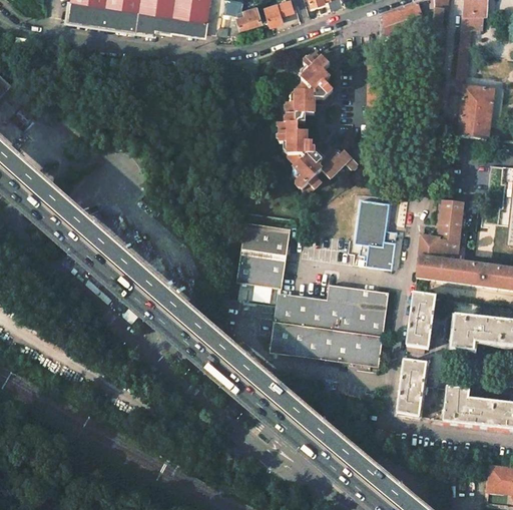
[(71,0),(69,18),(153,30),(154,26),(204,34),(207,18),(85,0),(71,0)]
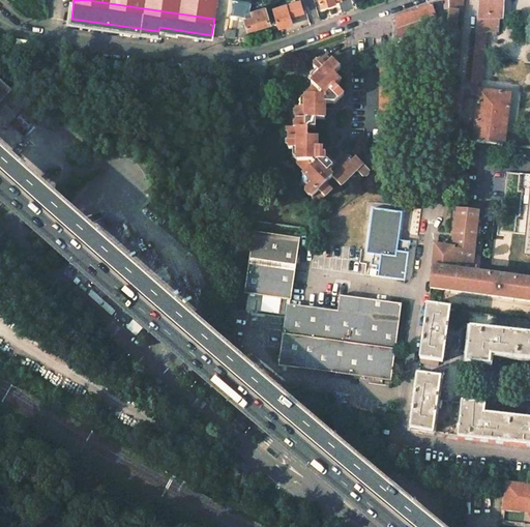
[(88,0),(214,19),(216,0),(88,0)]
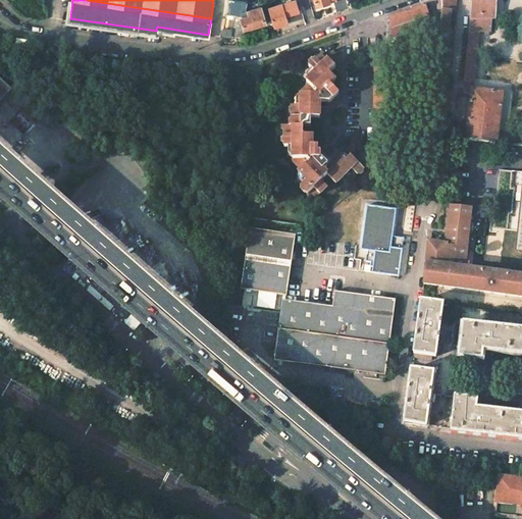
[(232,27),(231,34),(244,32),(245,27),(266,20),(261,4),(247,10),(247,0),(227,0),(223,24),(232,27)]
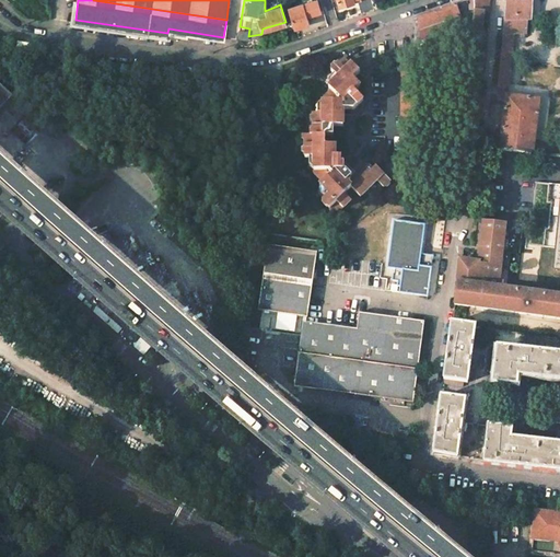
[(294,21),(295,25),(310,21),(304,0),(289,4),(291,10),(294,21)]
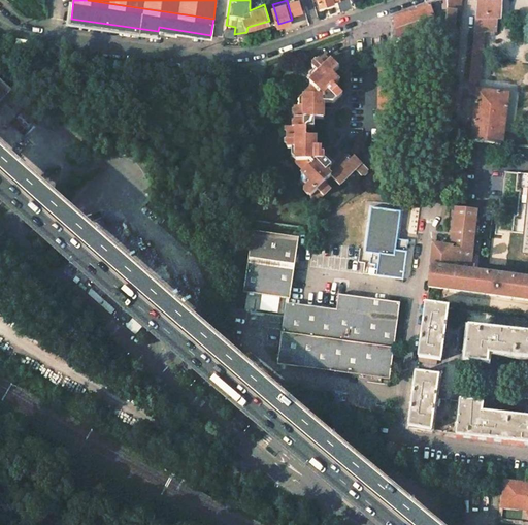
[(430,0),(394,13),(394,37),(429,25),(426,14),(434,12),(430,0)]
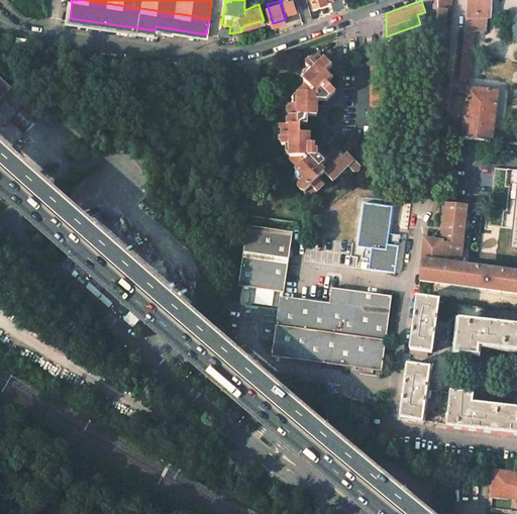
[(437,0),(438,6),(447,8),(448,0),(437,0)]
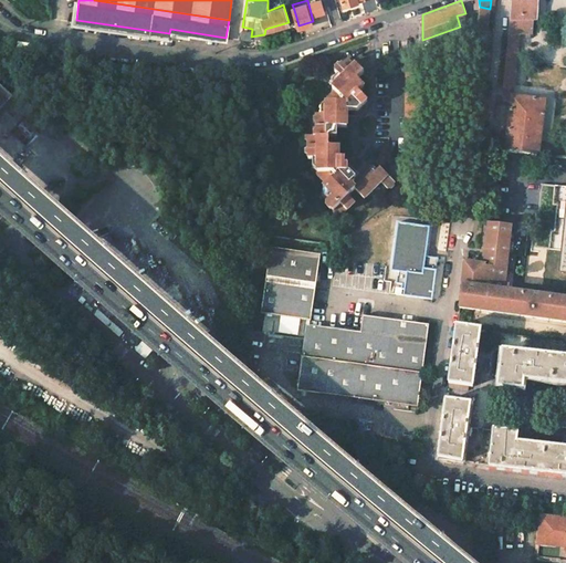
[(511,0),(510,16),(534,14),(535,14),(536,0),(511,0)]
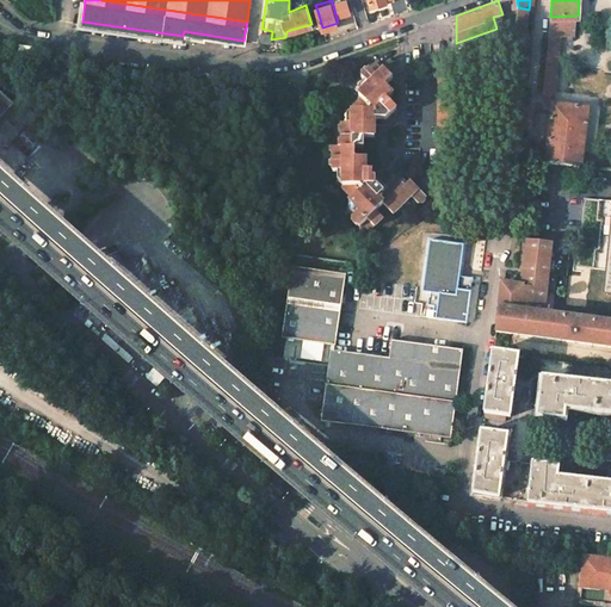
[(529,10),(518,7),(513,51),(524,51),(529,10)]
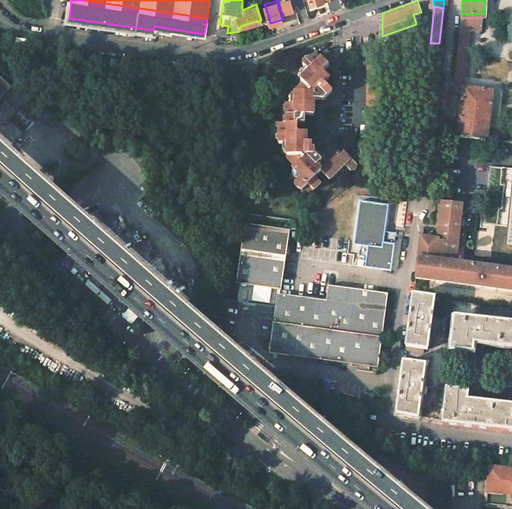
[(483,13),(461,14),(460,29),(470,29),(481,28),(483,13)]
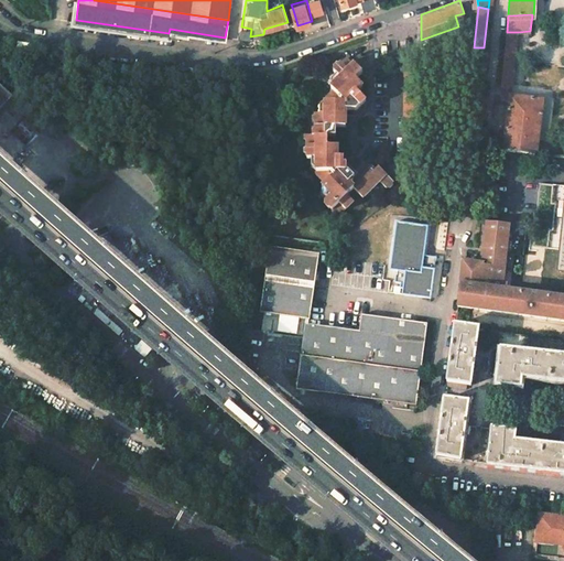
[(251,29),(241,27),(240,35),(250,38),(250,36),(251,29)]
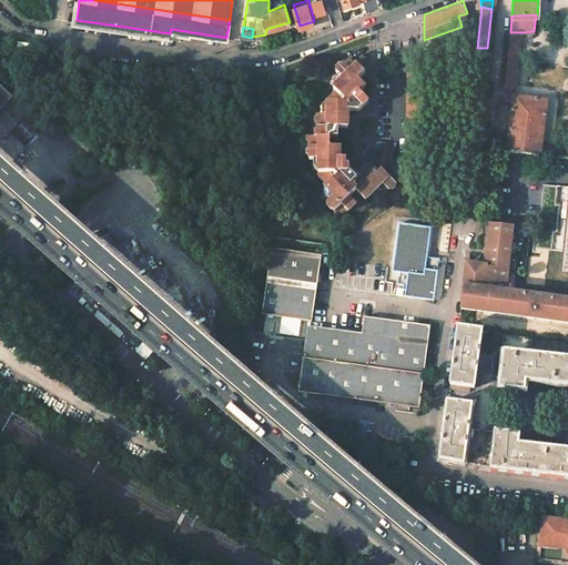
[(521,32),(510,32),(505,81),(516,82),(521,32)]
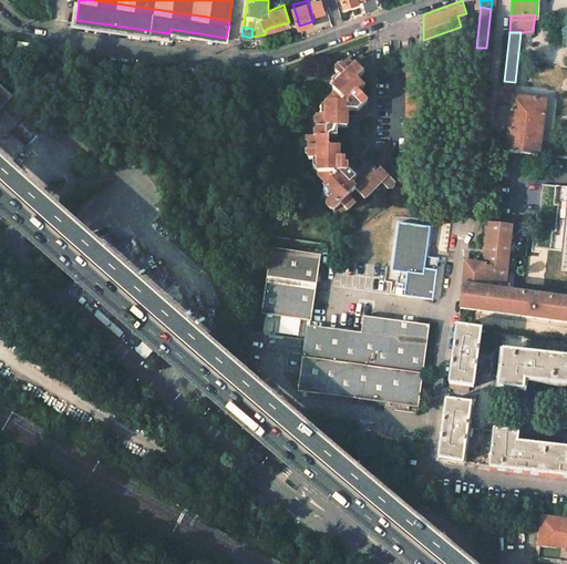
[(344,75),(334,85),(336,86),(328,94),(328,98),(328,112),(322,112),(318,112),(318,134),(329,134),(337,134),(338,126),(347,126),(348,114),(361,114),(368,109),(368,99),(359,90),(360,90),(366,83),(359,77),(366,70),(351,54),(337,68),(340,71),(344,75)]
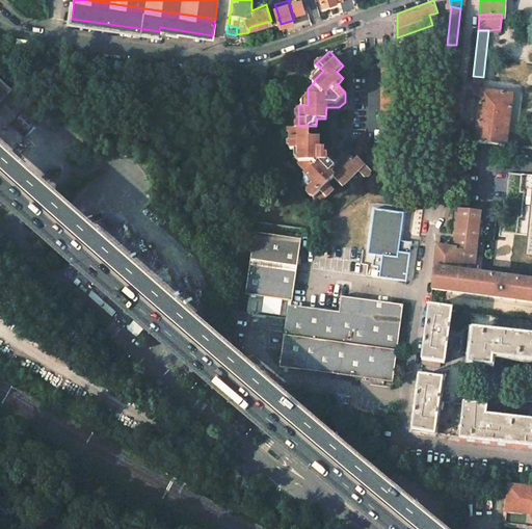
[(396,134),(397,61),(397,60),(381,60),(380,61),(380,134),(396,134)]
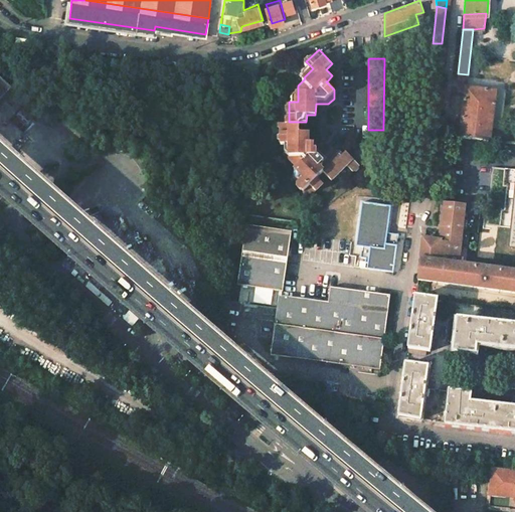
[(309,64),(303,70),(304,77),(313,68),(309,64)]
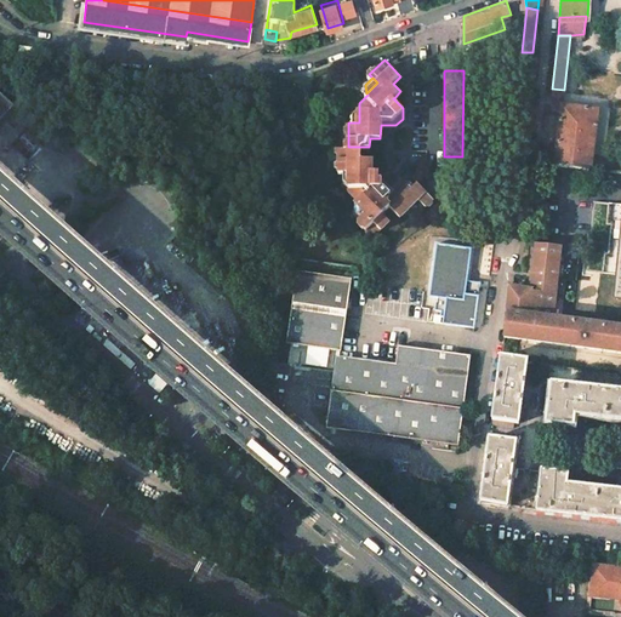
[(564,90),(552,89),(551,102),(562,103),(562,102),(563,102),(564,90)]
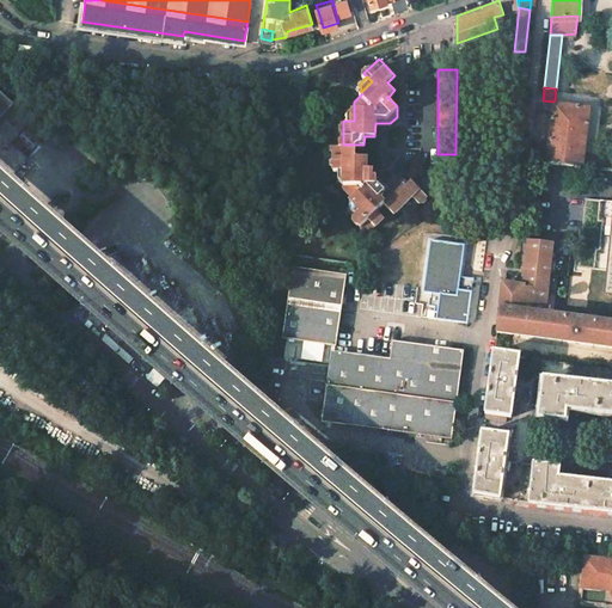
[(0,115),(13,102),(0,88),(0,115)]
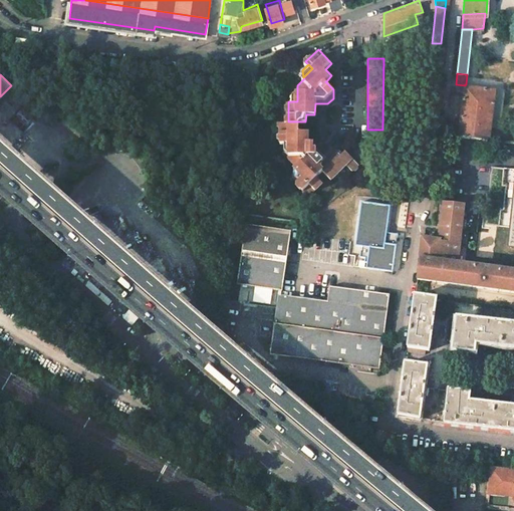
[(466,84),(465,84),(465,85),(459,135),(489,139),(495,88),(466,84)]
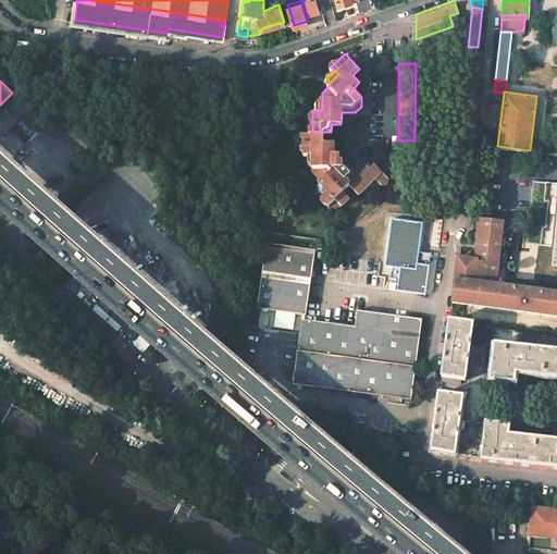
[(355,164),(346,155),(345,155),(334,154),(332,154),(332,148),(333,142),(331,142),(323,142),(323,132),(312,132),(305,132),(304,154),(308,154),(313,154),(313,170),(321,179),(318,181),(327,191),(324,194),(321,197),(335,210),(349,197),(343,191),(349,184),(358,193),(374,176),(381,183),(387,177),(374,163),(371,165),(367,169),(360,161),(356,165),(355,164)]
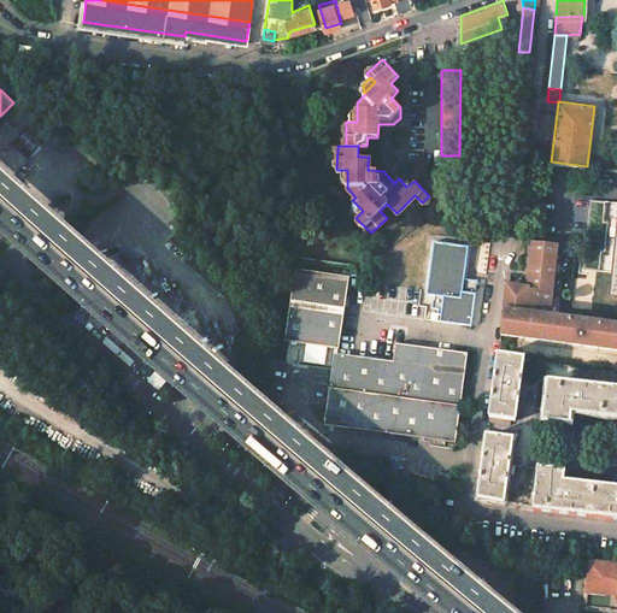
[(616,271),(616,259),(616,201),(592,199),(586,267),(616,271)]
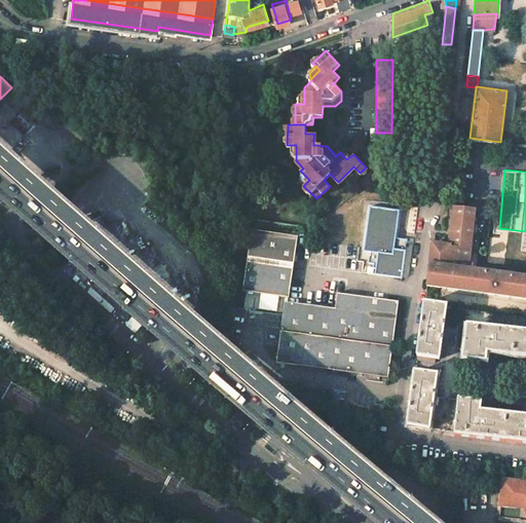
[(309,180),(300,171),(300,177),(306,183),(309,180)]
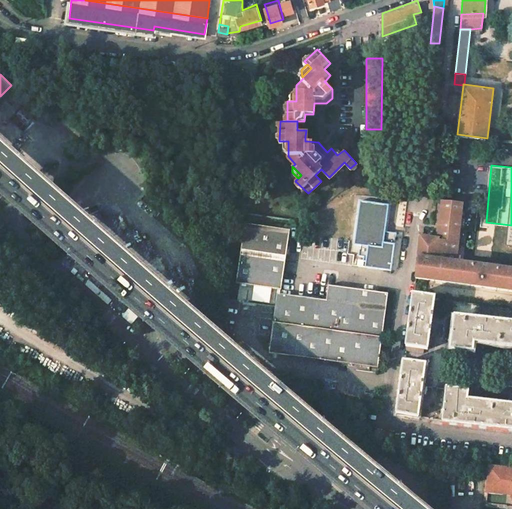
[(360,252),(366,253),(366,258),(368,258),(367,265),(392,268),(396,231),(385,229),(389,203),(361,199),(355,243),(362,244),(360,252)]
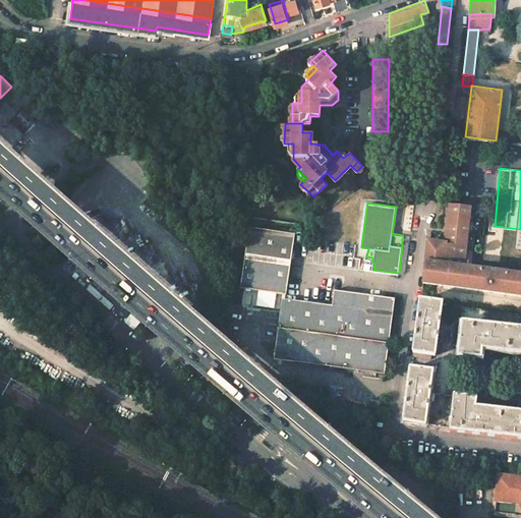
[(470,205),(450,203),(446,241),(428,238),(425,261),(464,264),(465,256),(468,220),(470,205)]
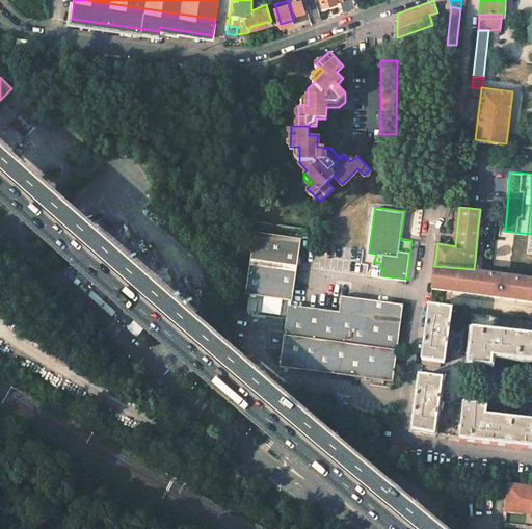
[(256,231),(246,292),(293,299),(301,237),(256,231)]
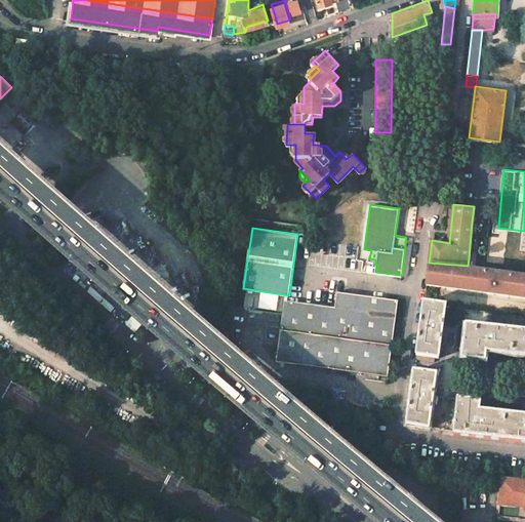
[(524,274),(468,266),(429,263),(426,284),(524,296),(524,274)]
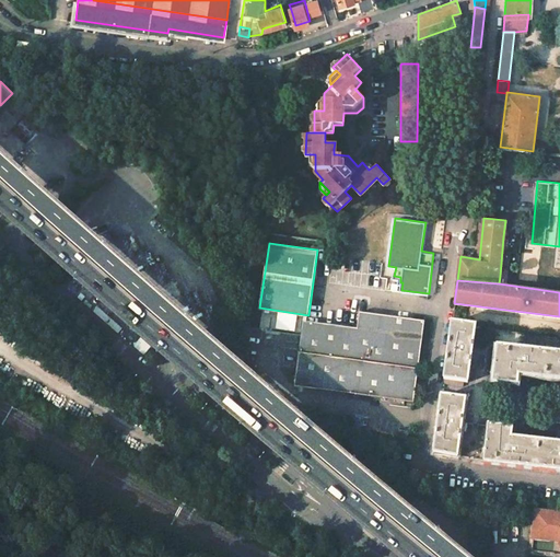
[(358,328),(303,320),(294,384),(413,402),(424,320),(360,310),(358,328)]
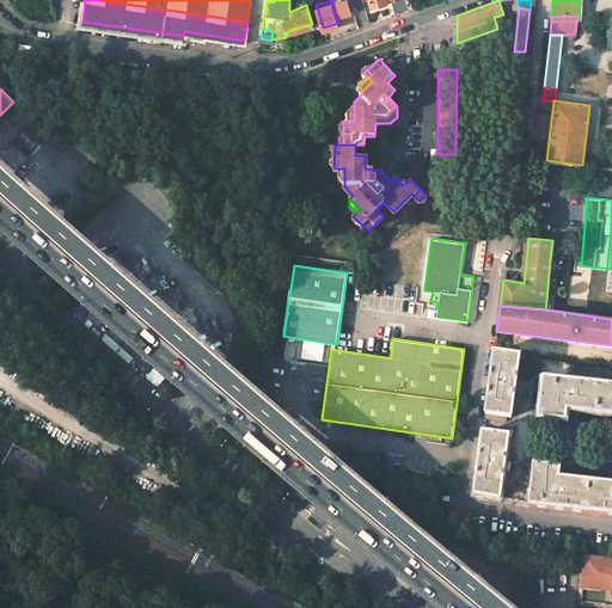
[(519,352),(494,350),(485,416),(506,418),(507,413),(510,413),(514,387),(507,386),(508,379),(515,380),(519,352)]
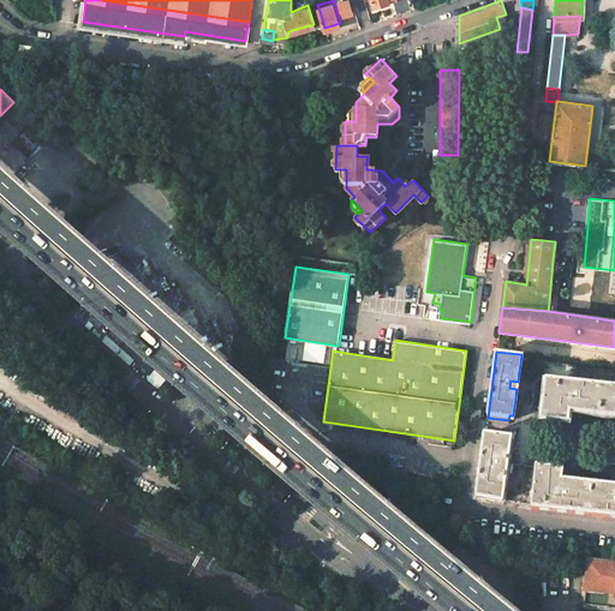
[(614,384),(547,377),(542,415),(567,418),(569,407),(614,412),(614,384)]
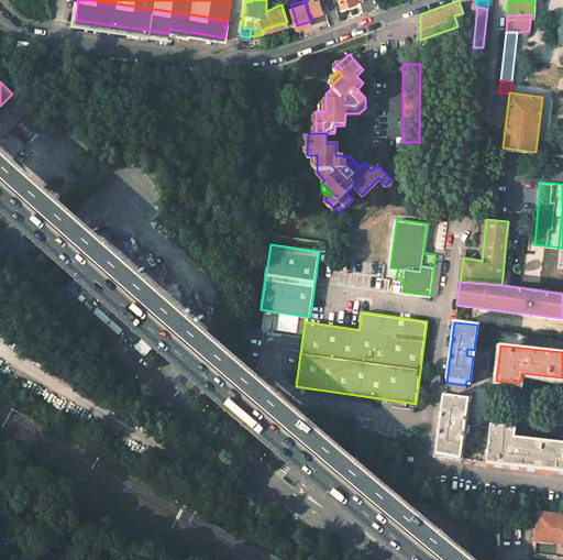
[(464,393),(445,390),(437,453),(460,457),(463,430),(455,429),(456,423),(464,423),(464,421),(467,398),(463,398),(464,393)]
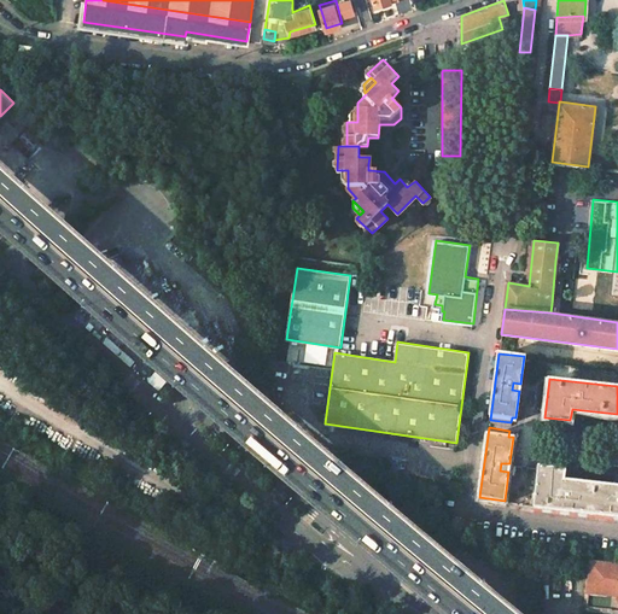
[(565,468),(540,465),(535,504),(617,513),(617,485),(564,479),(565,468)]
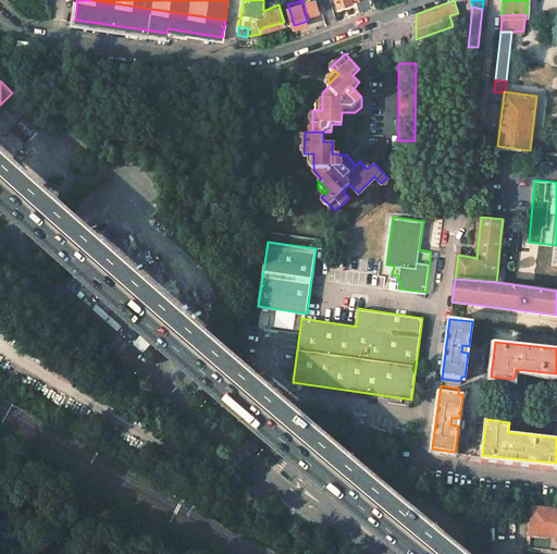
[(404,435),(405,436),(405,435),(406,428),(394,427),(393,434),(404,435)]
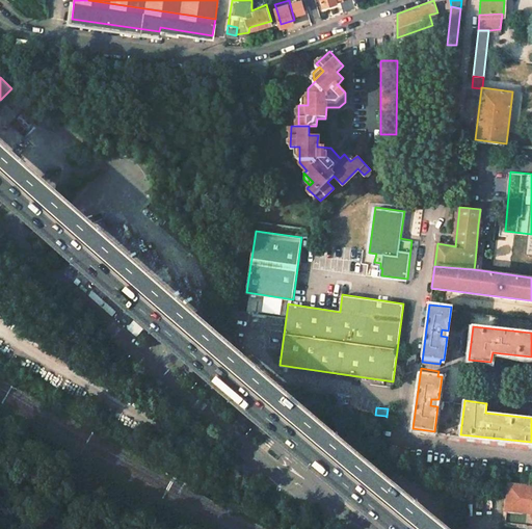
[(531,488),(509,486),(504,520),(531,523),(531,488)]
